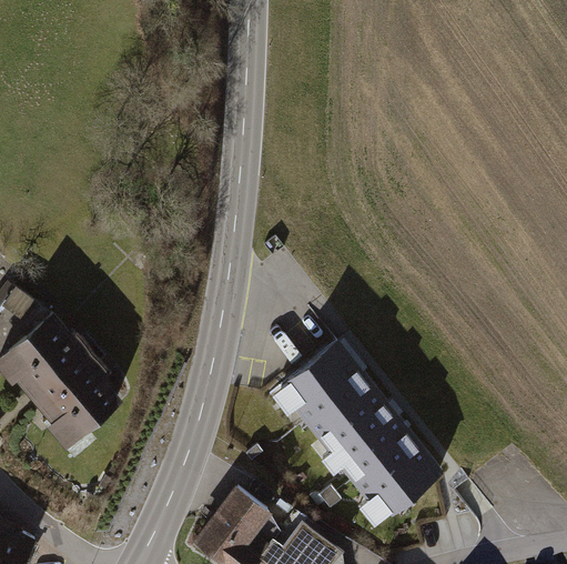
[(50,421),(66,440),(121,394),(101,371),(105,368),(76,331),(71,335),(52,312),(50,313),(40,306),(42,303),(16,285),(0,308),(0,360),(12,375),(17,372),(54,418),(50,421)]
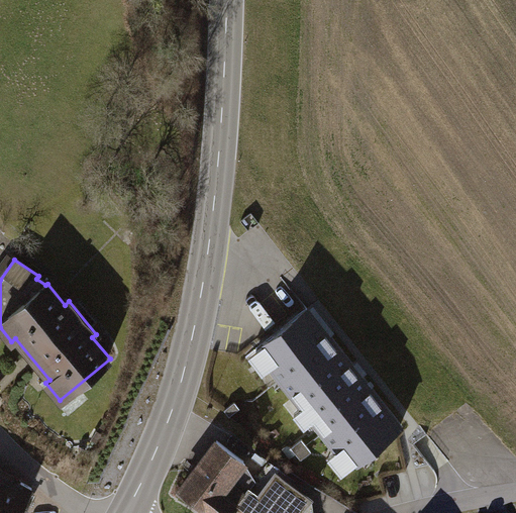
[(305,312),(251,354),(348,474),(401,432),(305,312)]
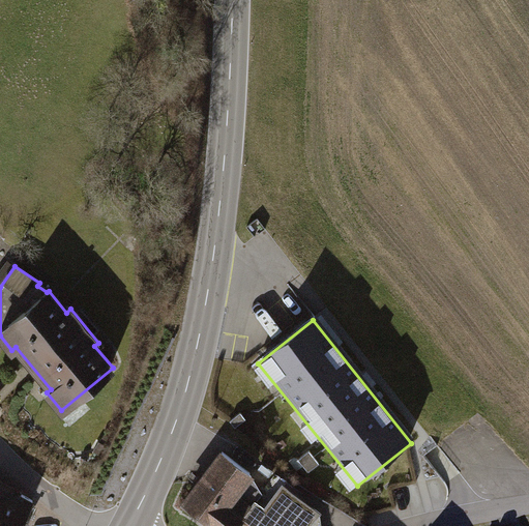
[(223,451),(179,500),(204,522),(208,517),(217,525),(235,525),(244,516),(229,502),(252,477),(223,451)]
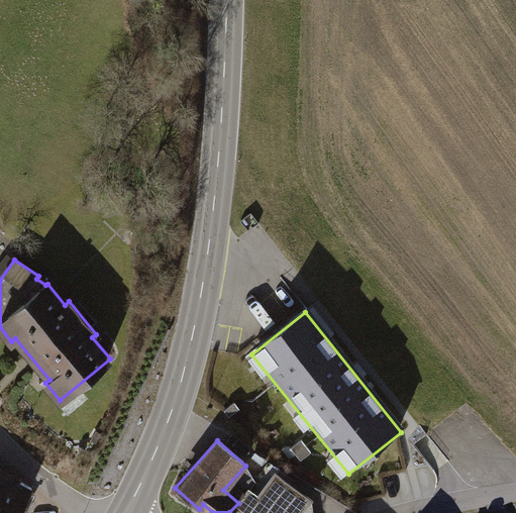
[(290,512),(302,497),(278,480),(265,499),(255,493),(242,512),(290,512)]
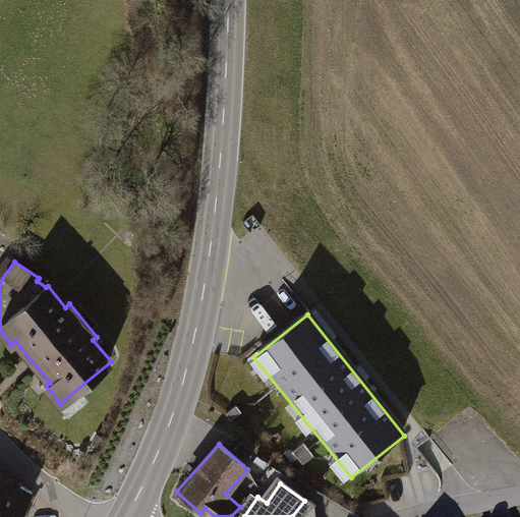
[(25,516),(33,503),(0,486),(0,516),(25,516)]
